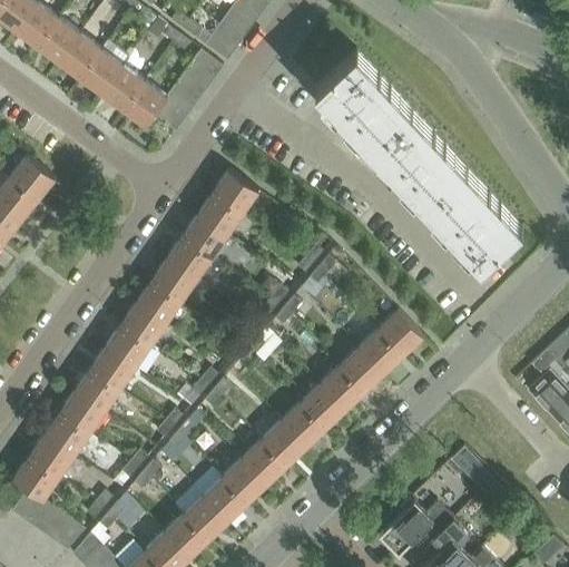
[(36,2),(32,0),(2,0),(0,3),(0,20),(15,31),(36,2)]
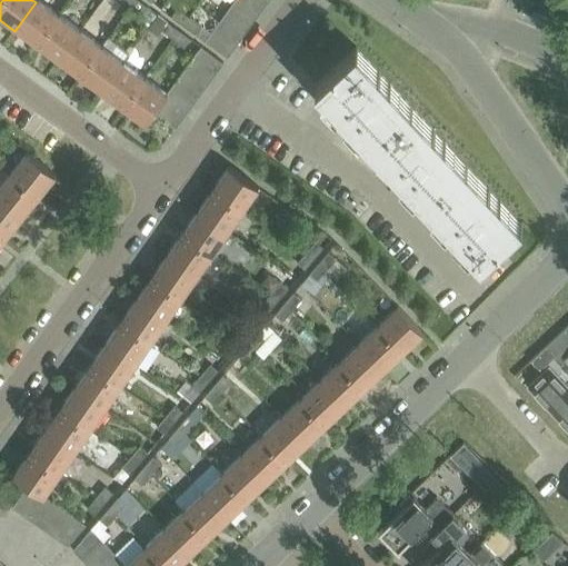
[(259,15),(239,0),(236,0),(229,10),(250,26),(259,15)]
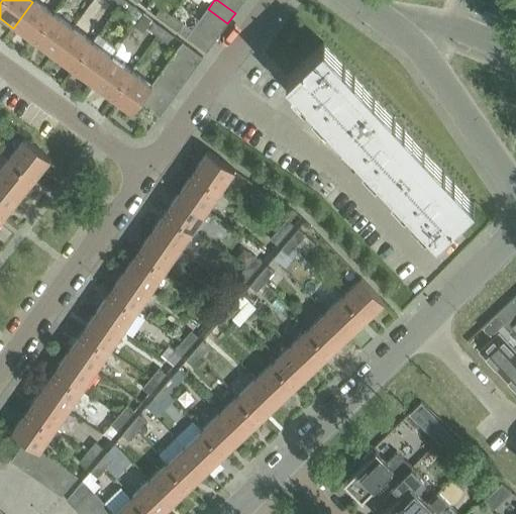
[(238,0),(217,0),(235,13),(242,3),(238,0)]
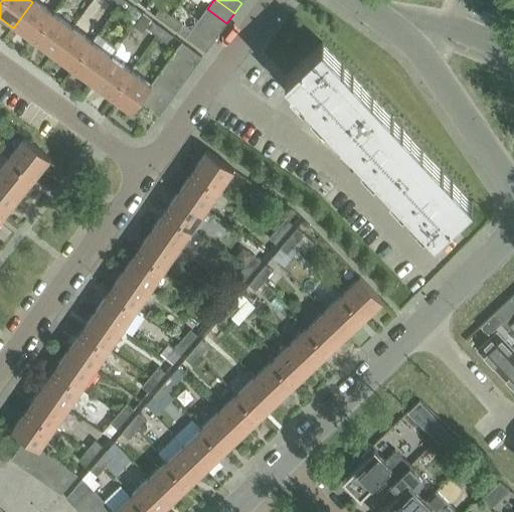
[(129,15),(134,8),(124,1),(119,8),(129,15)]
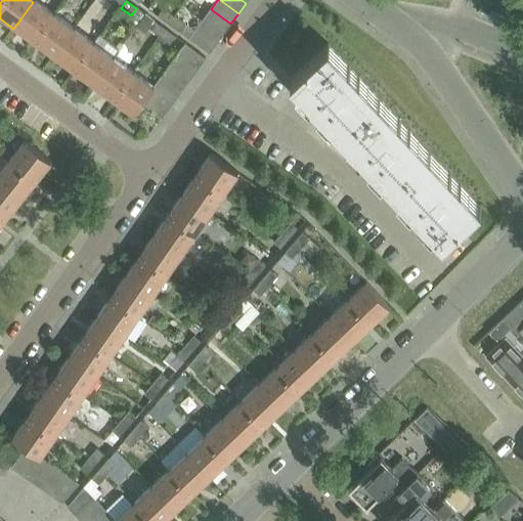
[(53,17),(33,2),(13,29),(34,43),(53,17)]
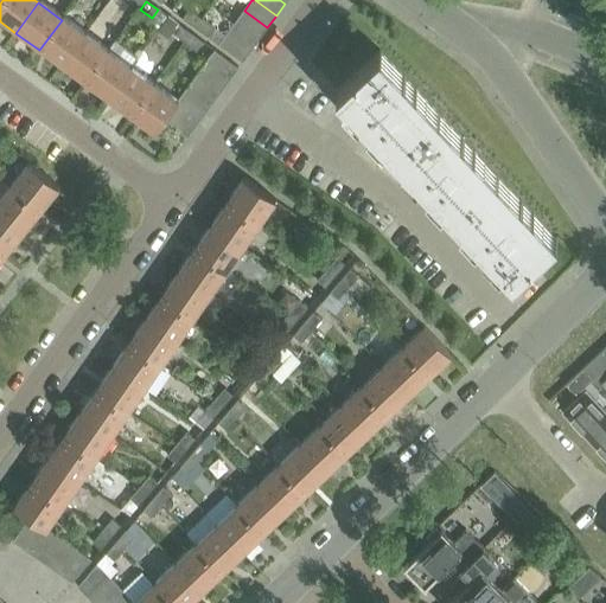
[(196,29),(202,20),(189,11),(183,19),(196,29)]
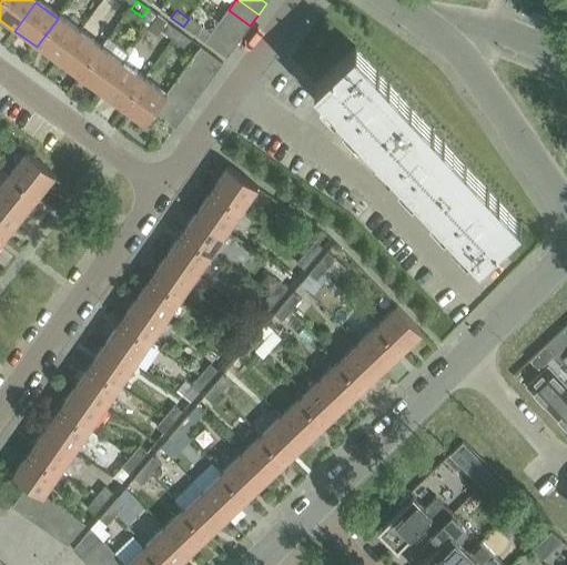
[(250,26),(229,10),(220,21),(242,37),(250,26)]
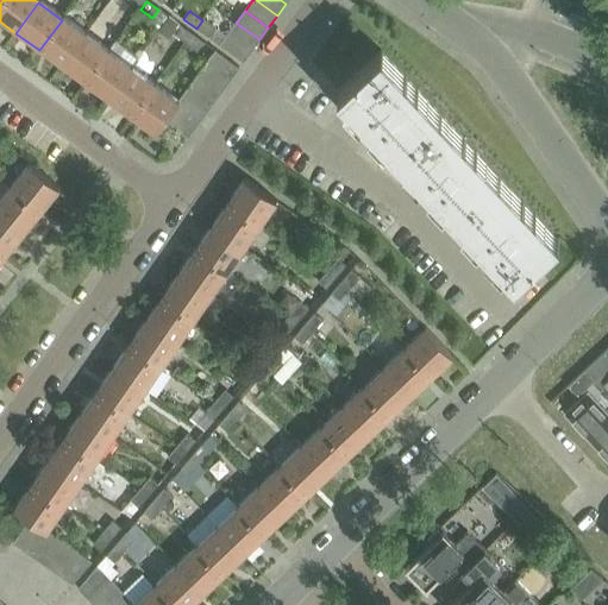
[(85,37),(62,20),(39,50),(62,67),(85,37)]
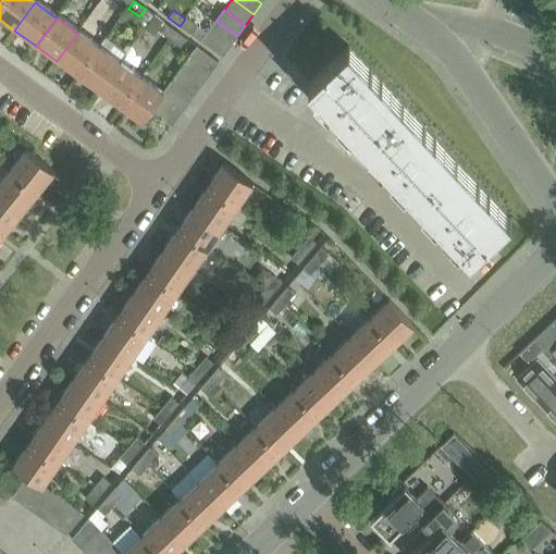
[(196,26),(185,19),(180,26),(189,34),(196,26)]
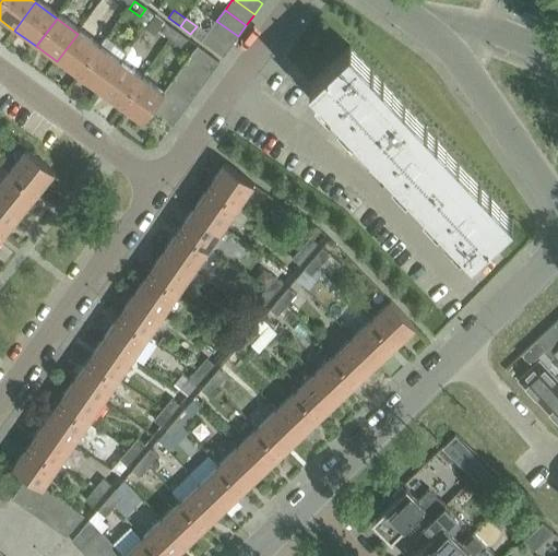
[(238,36),(216,21),(209,32),(230,47),(238,36)]
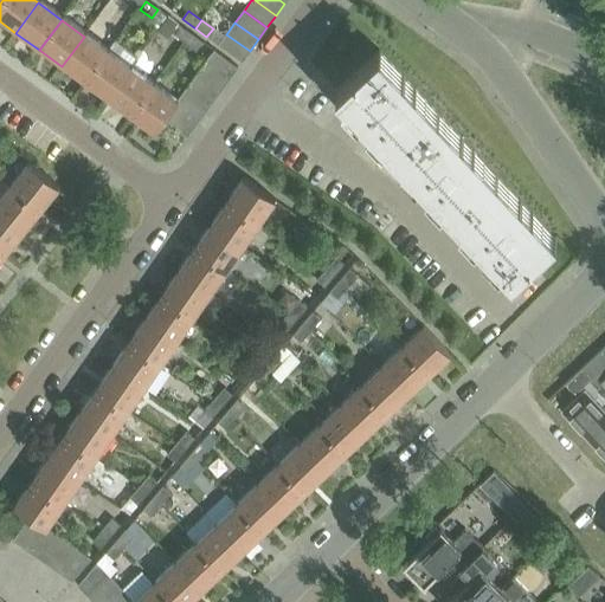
[(184,43),(191,34),(178,25),(171,33),(184,43)]
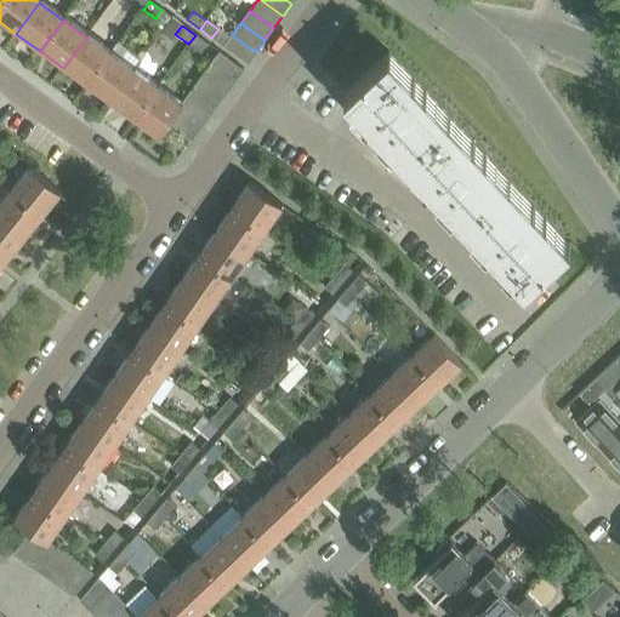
[(208,44),(195,35),(188,44),(200,53),(208,44)]
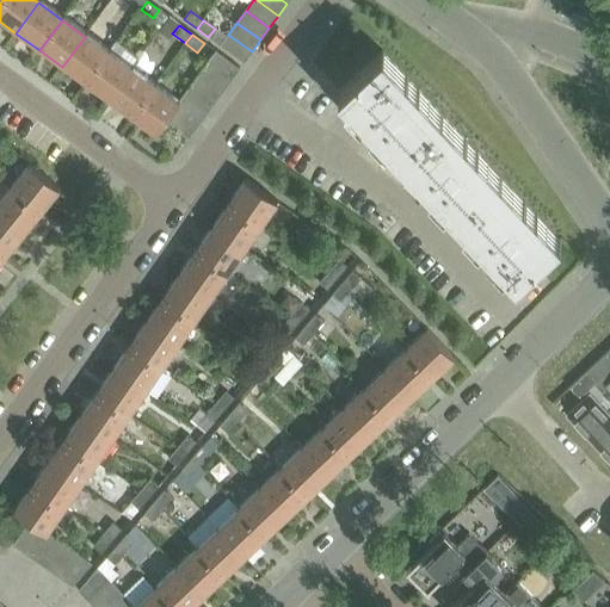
[(252,51),(228,35),(219,47),(244,63),(252,51)]
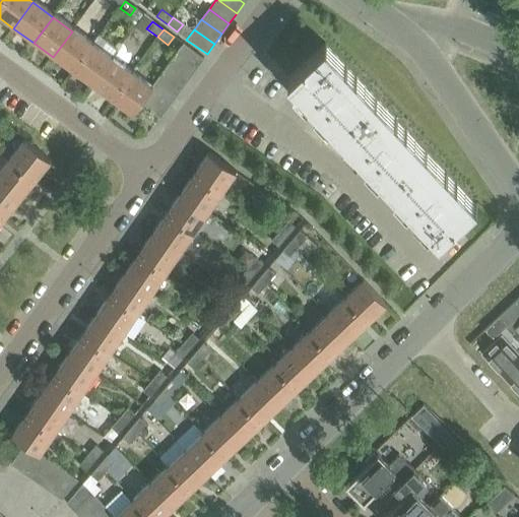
[(91,46),(72,31),(53,57),(72,72),(91,46)]
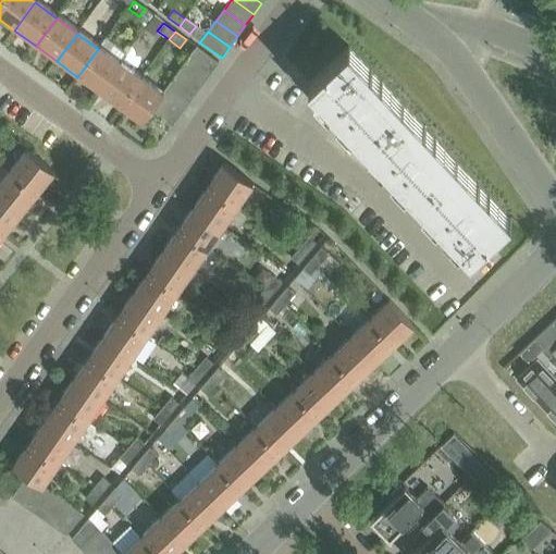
[(98,91),(125,56),(104,40),(98,49),(77,77),(98,91)]
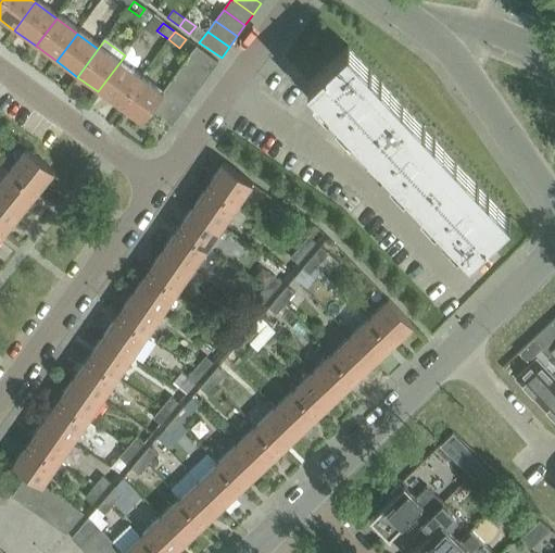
[(348,48),(307,86),(362,143),(402,105),(348,48)]
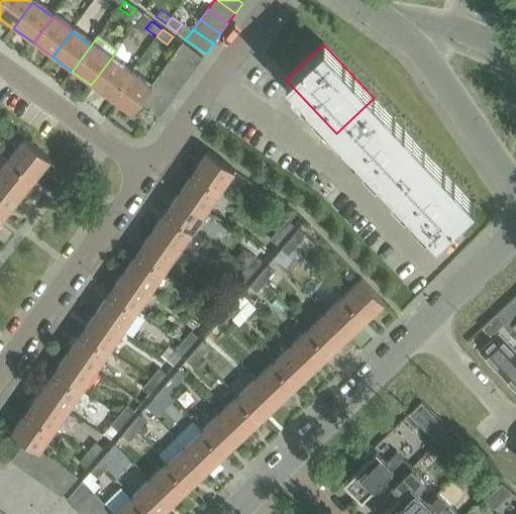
[(182,45),(175,56),(194,70),(201,61),(182,45)]
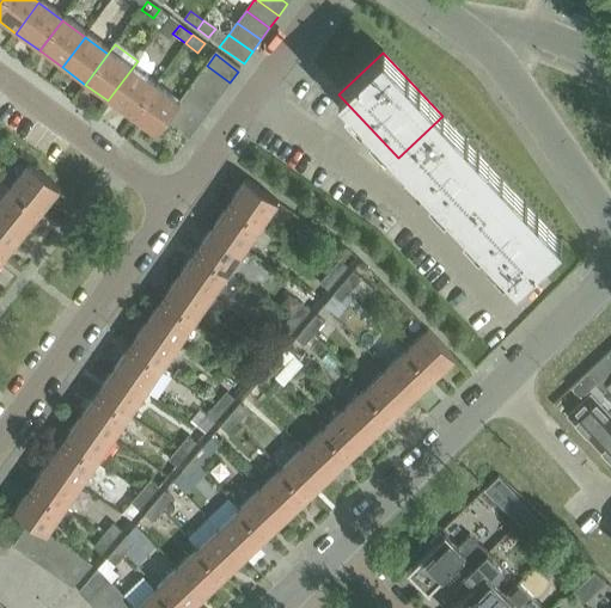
[(132,117),(153,87),(164,74),(141,56),(138,61),(108,100),(132,117)]
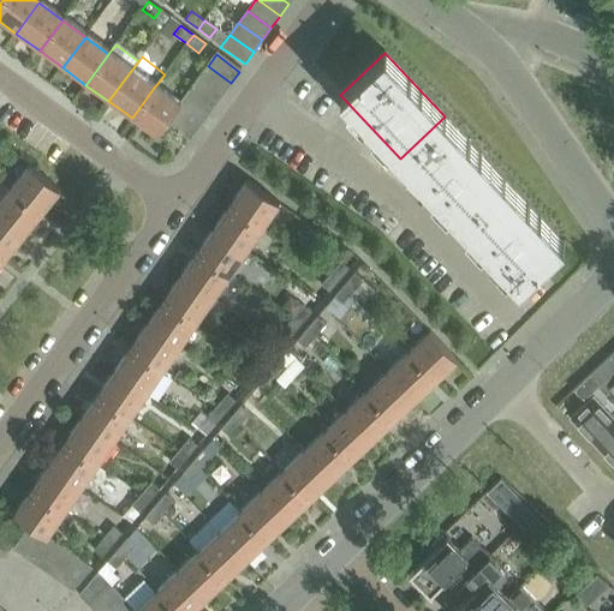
[(222,95),(231,83),(208,66),(198,77),(222,95)]
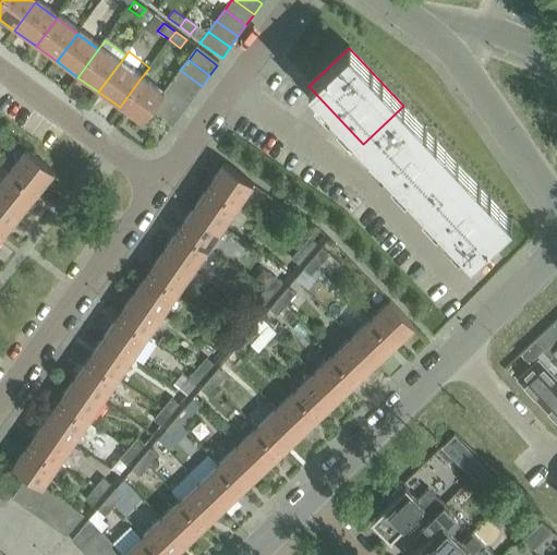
[(194,97),(202,86),(180,70),(172,81),(194,97)]
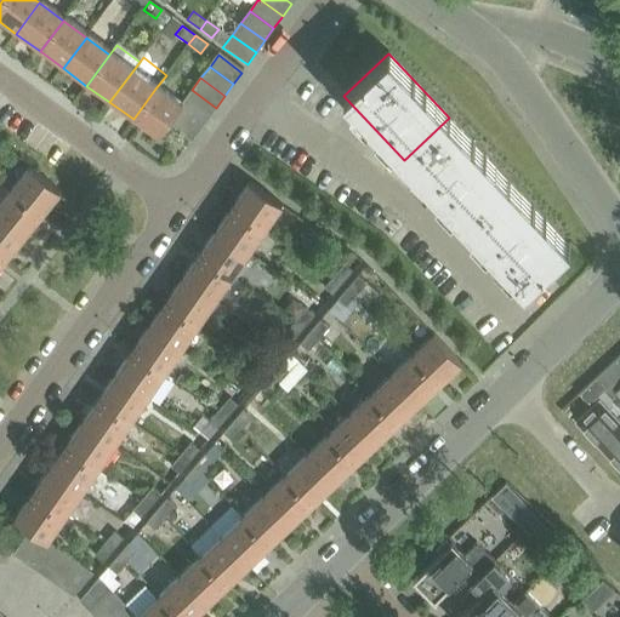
[(180,107),(155,89),(134,119),(158,137),(166,125),(175,113),(180,107)]
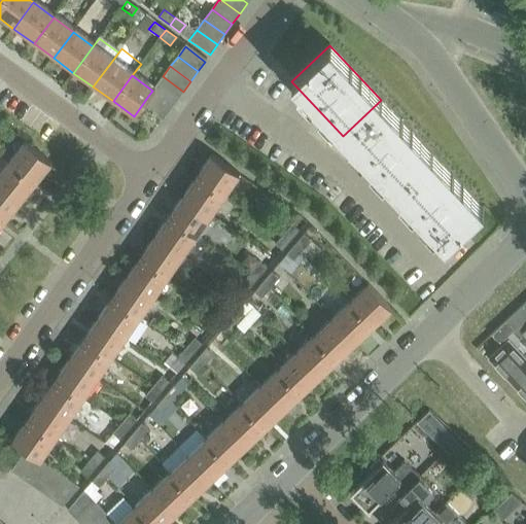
[(176,101),(183,92),(163,76),(155,86),(176,101)]
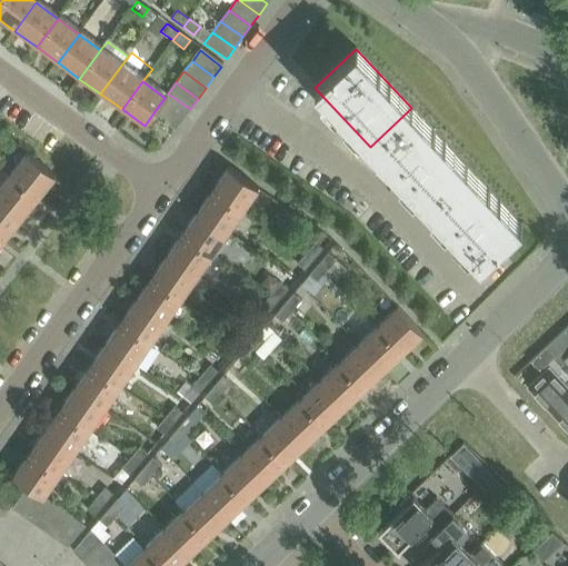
[(182,120),(190,109),(168,93),(165,98),(160,103),(182,120)]
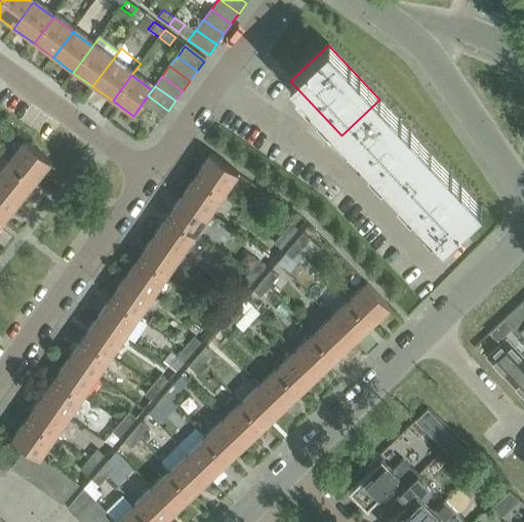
[(161,120),(168,111),(148,95),(140,106),(161,120)]
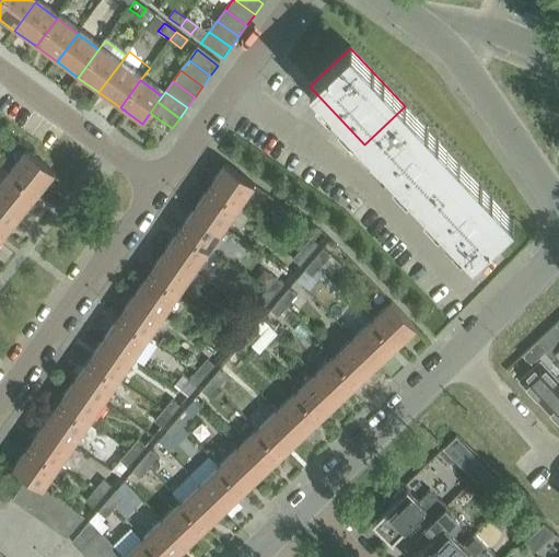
[(459,164),(405,106),(364,144),(419,202),(459,164)]
